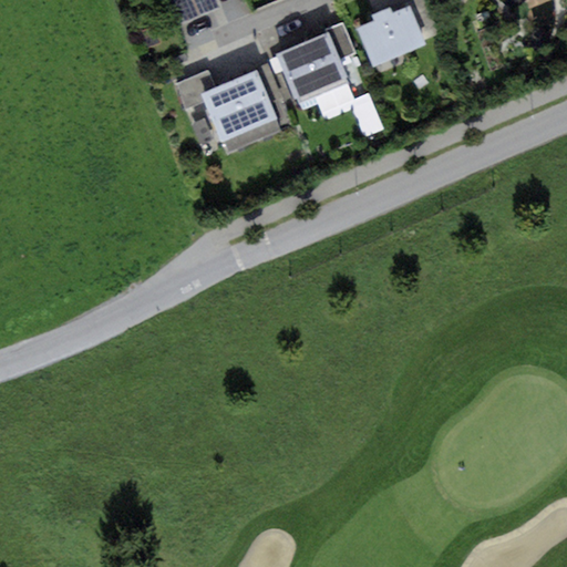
[(222,7),(217,0),(166,0),(176,23),(222,7)]
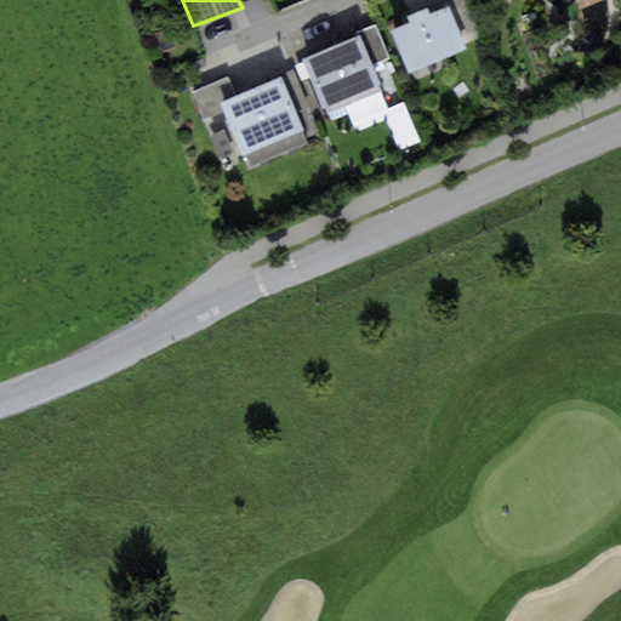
[(454,0),(465,40),(477,38),(466,0),(454,0)]
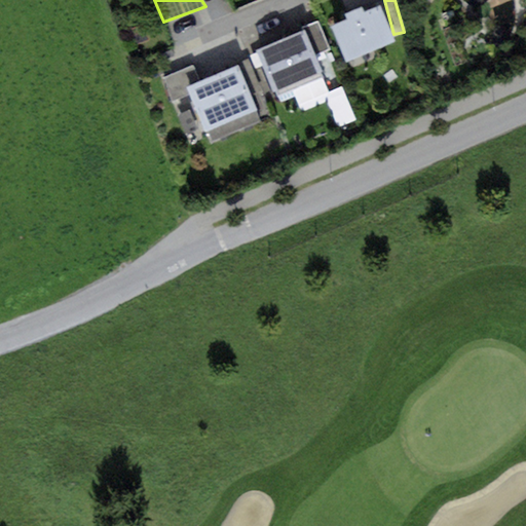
[(347,21),(331,27),(347,64),(395,43),(378,6),(365,12),(362,5),(344,13),(347,21)]
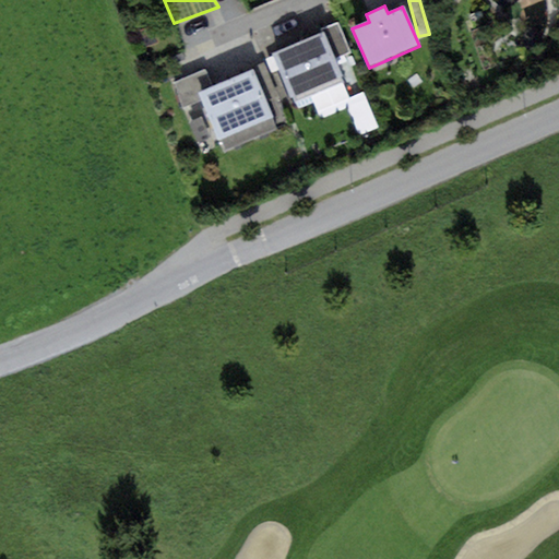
[(337,24),(321,31),(333,59),(349,52),(337,24)]
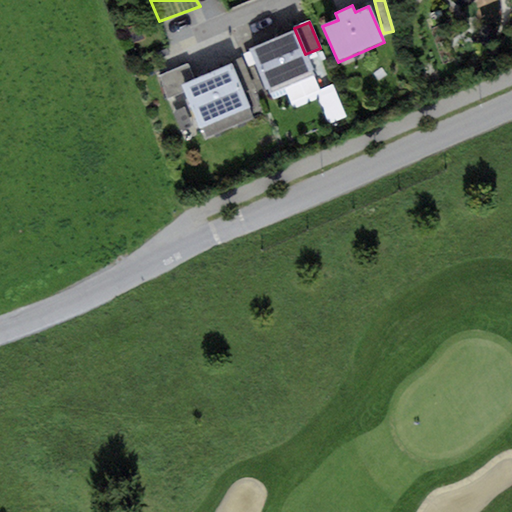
[(294,28),(248,47),(266,93),(313,75),(305,54),(294,28)]
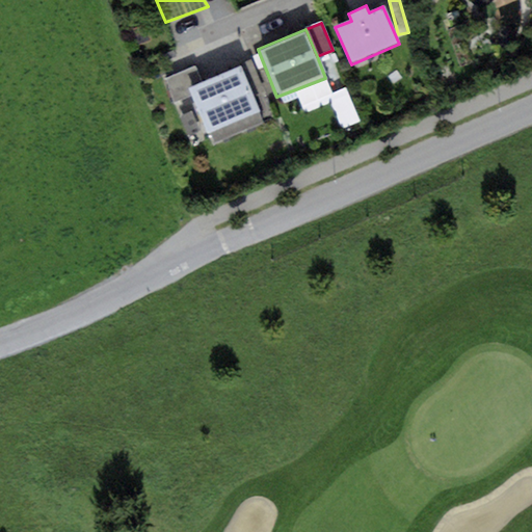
[(190,87),(204,82),(196,64),(163,76),(170,95),(190,87)]
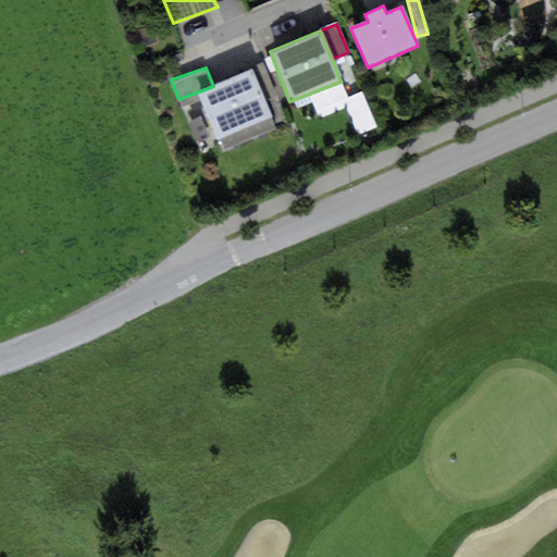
[(213,86),(199,91),(219,139),(272,118),(252,71),(213,86)]
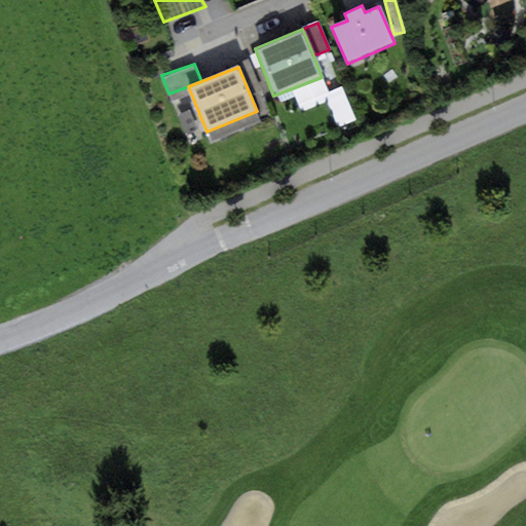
[(348,86),(331,89),(337,123),(354,120),(348,86)]
